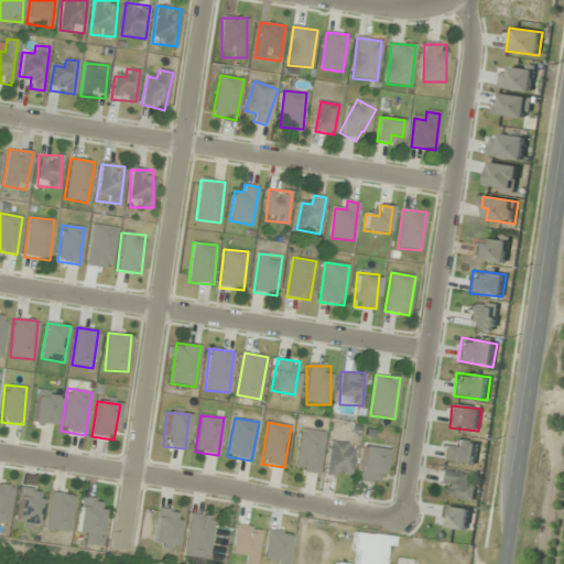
[(318,475),(326,433),(302,429),(294,470),(318,475)]
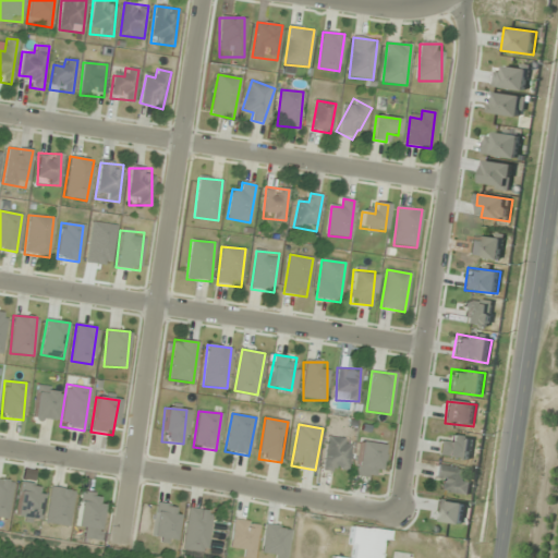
[(438,457),(472,460),(474,439),(441,435),(438,457)]
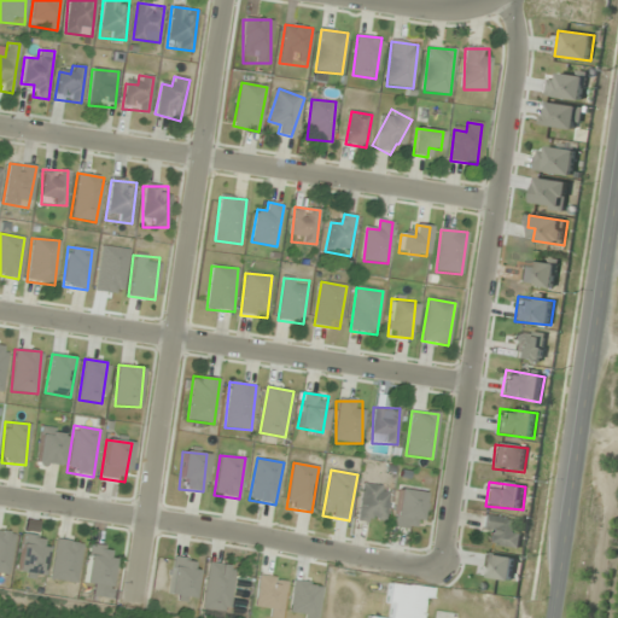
[(389,488),(362,483),(357,522),(384,525),(389,488)]
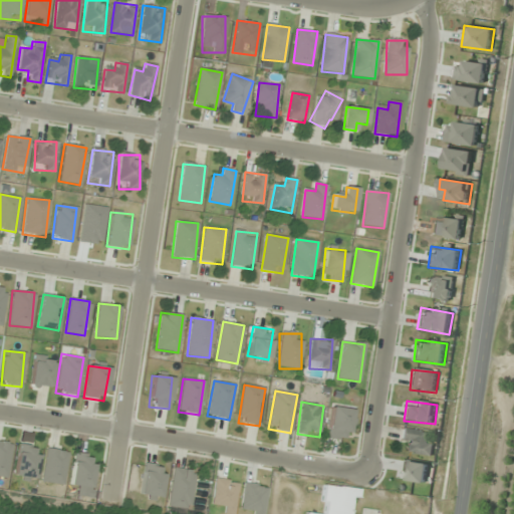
[(352,410),(331,407),(327,438),(349,441),(352,410)]
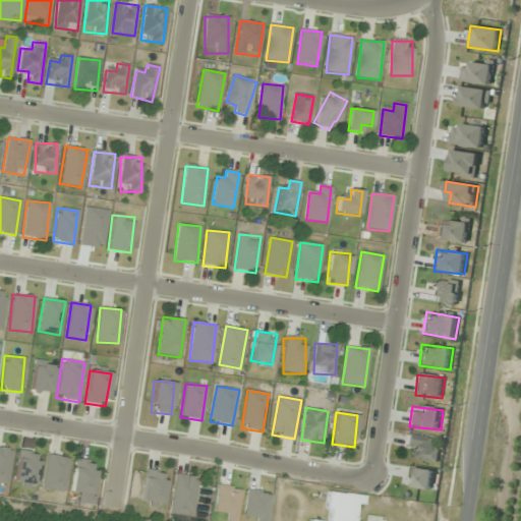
[(439,462),(442,440),(407,435),(405,446),(413,448),(411,458),(439,462)]
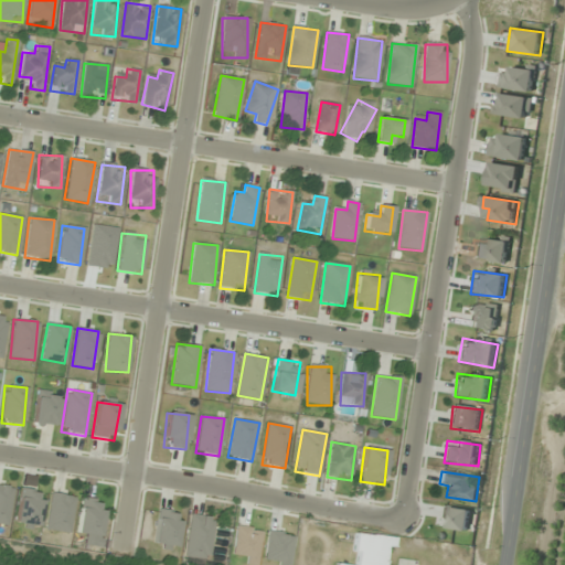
[(43,492),(21,489),(16,524),(38,529),(43,492)]
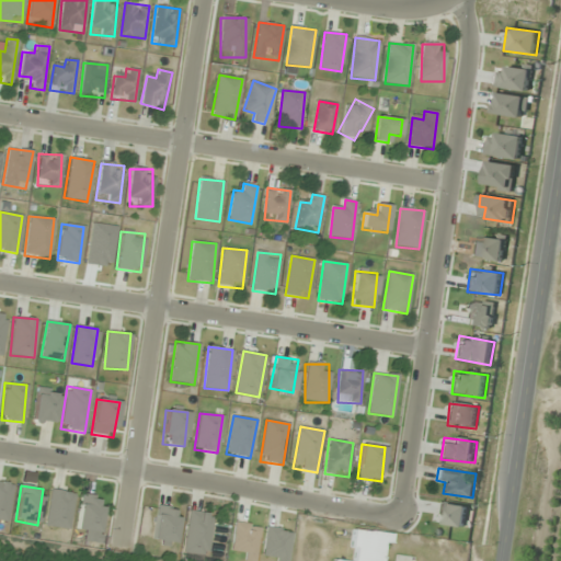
[(46,527),(70,530),(73,492),(50,490),(46,527)]
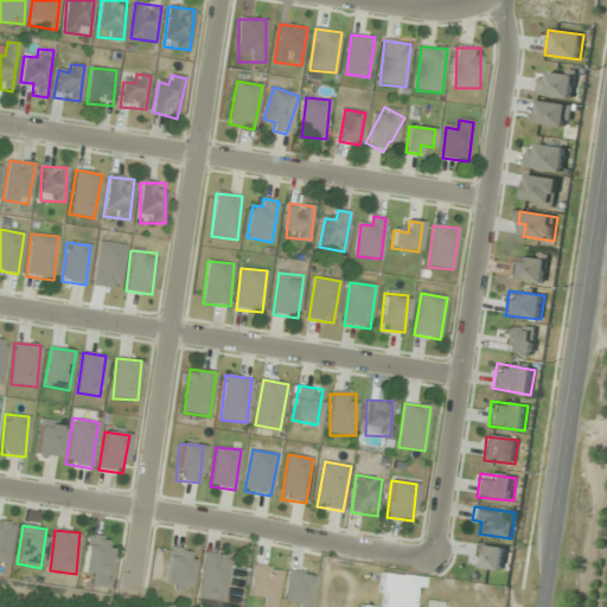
[(106,587),(112,538),(88,536),(83,574),(94,575),(93,586),(106,587)]
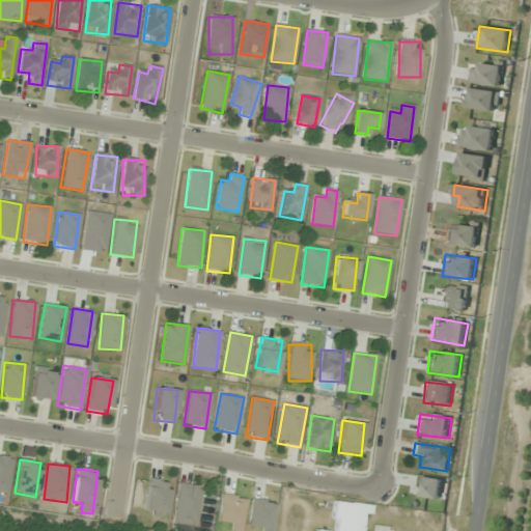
[(165,515),(170,483),(148,479),(143,512),(165,515)]
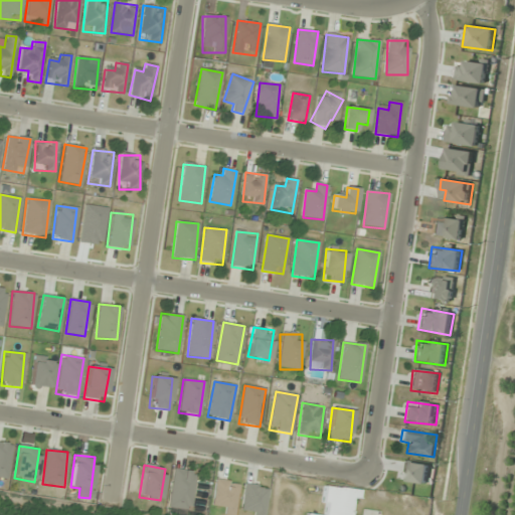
[(168,507),(189,511),(196,473),(174,469),(168,507)]
